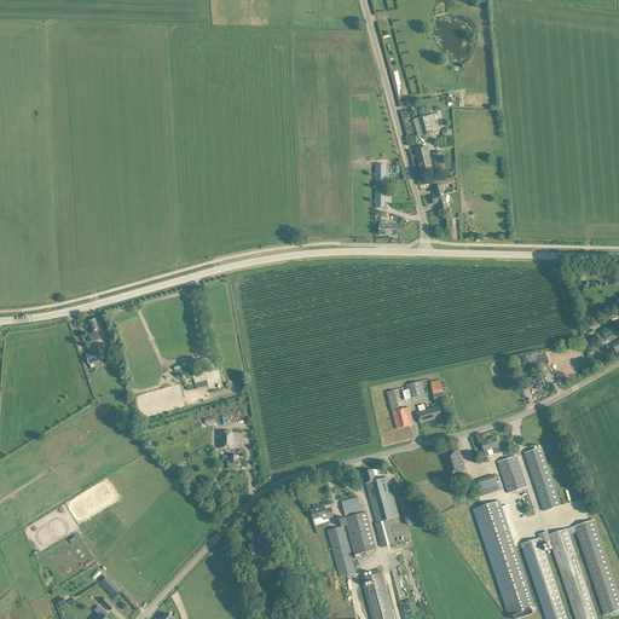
[(435,114),(420,117),(414,120),(418,138),(424,136),(440,132),(435,114)]
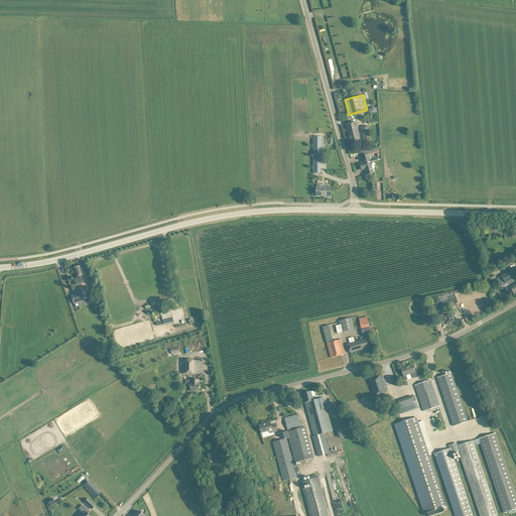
[(356,122),(351,123),(346,124),(351,143),(360,141),(356,122)]
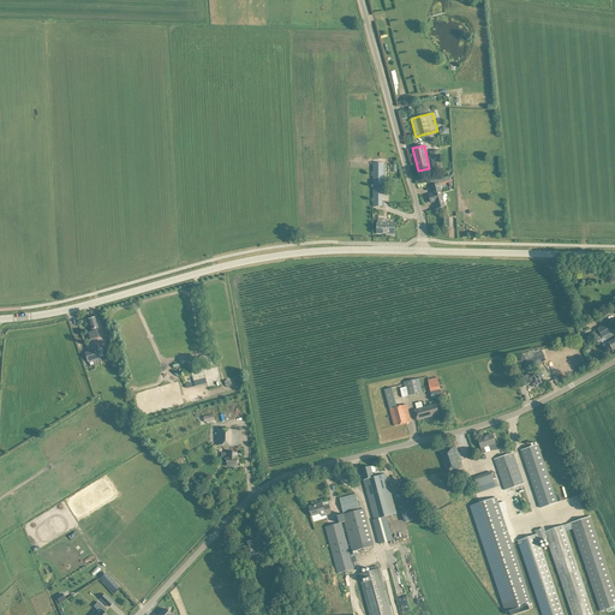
[(430,153),(433,168),(441,167),(439,151),(430,153)]
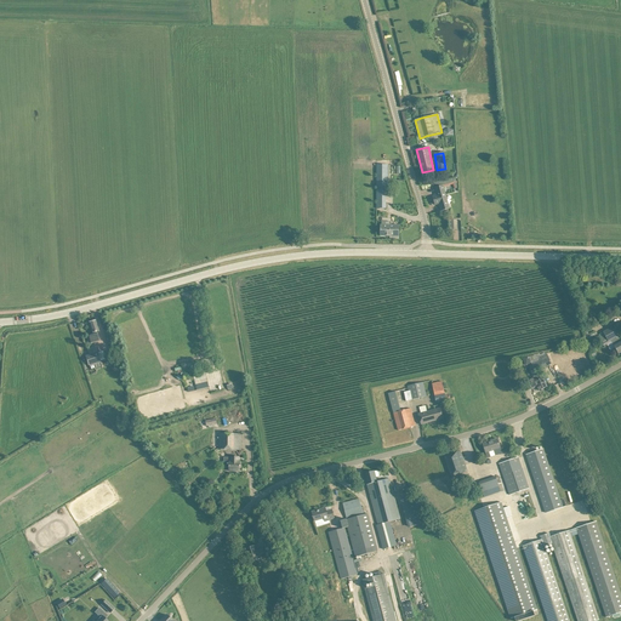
[(377,165),(377,203),(377,209),(386,209),(386,189),(387,189),(388,165),(377,165)]
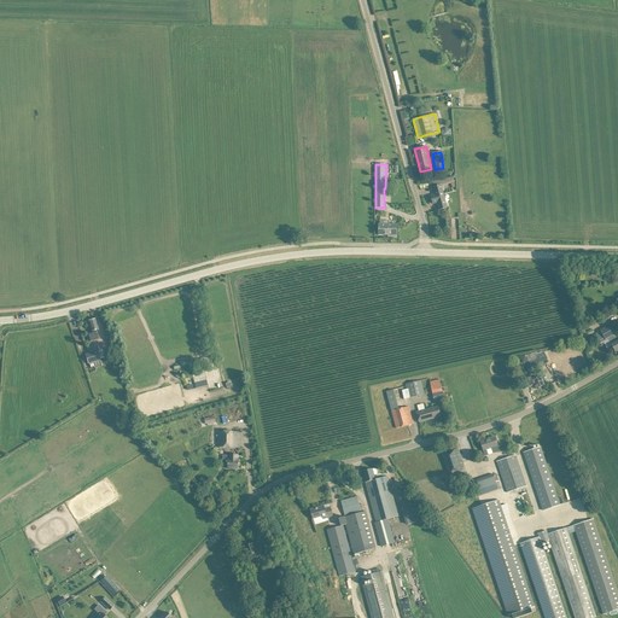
[(432,182),(433,187),(441,185),(454,181),(454,178),(432,182)]
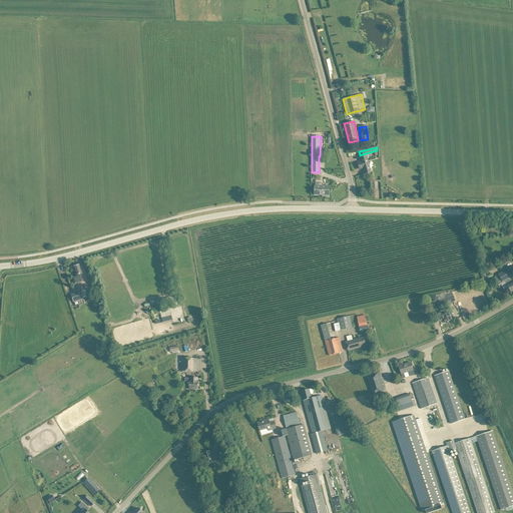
[(366,153),(360,155),(362,161),(358,162),(360,169),(363,168),(365,174),(371,172),(366,153)]
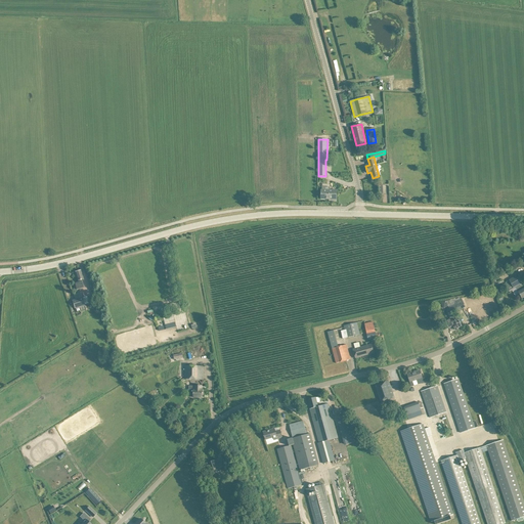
[(332,201),(337,201),(337,190),(330,190),(330,187),(322,187),(322,190),(321,190),(321,199),(332,200),(332,201)]
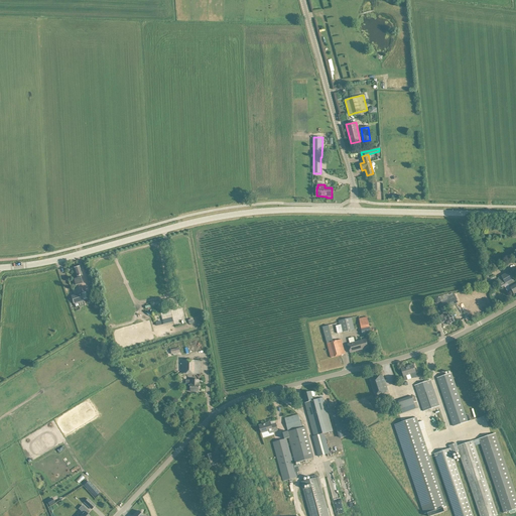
[(74,268),(76,273),(77,277),(73,279),(75,285),(83,283),(81,275),(82,275),(81,271),(80,266),(74,268)]
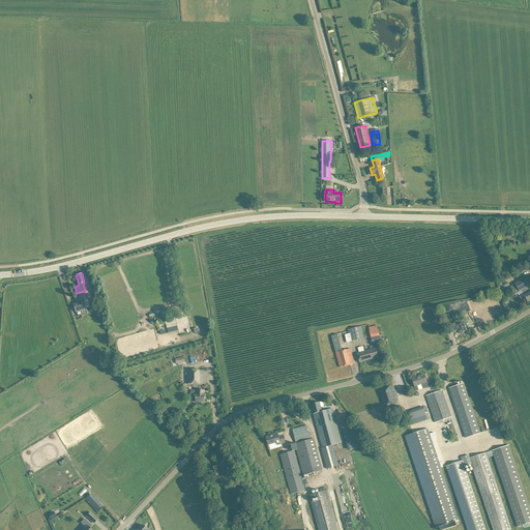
[(510,286),(512,289),(516,294),(522,291),(524,294),(528,302),(529,300),(529,287),(525,278),(514,284),(510,286)]
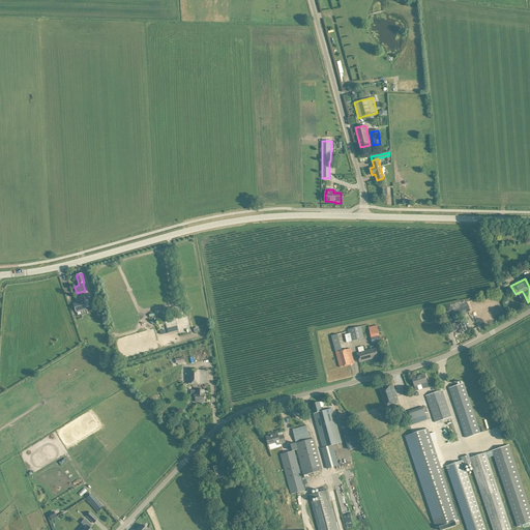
[(84,301),(74,304),(77,313),(87,310),(84,301)]
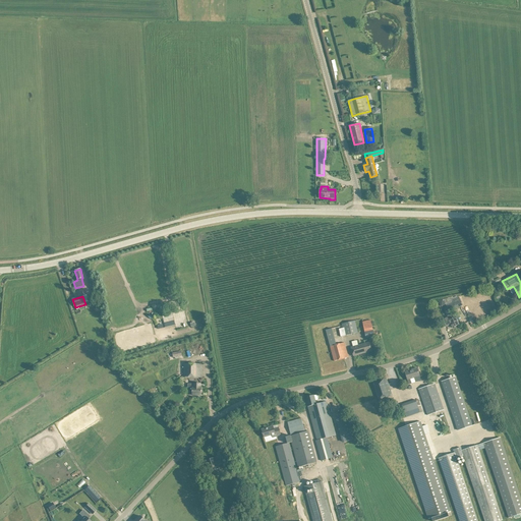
[(456,297),(445,302),(446,304),(449,311),(456,308),(462,305),(459,296),(456,297)]
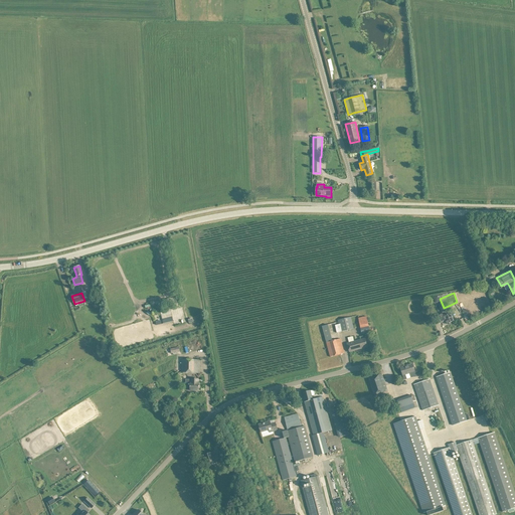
[(169,310),(160,312),(162,317),(162,320),(172,318),(171,314),(170,309),(169,310)]
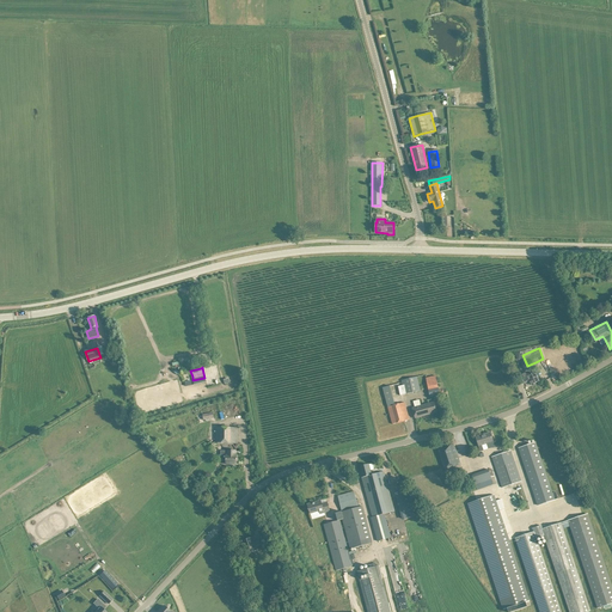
[(539,381),(537,377),(533,368),(525,372),(526,373),(520,377),(515,379),(519,386),(524,384),(530,381),(532,385),(539,381)]
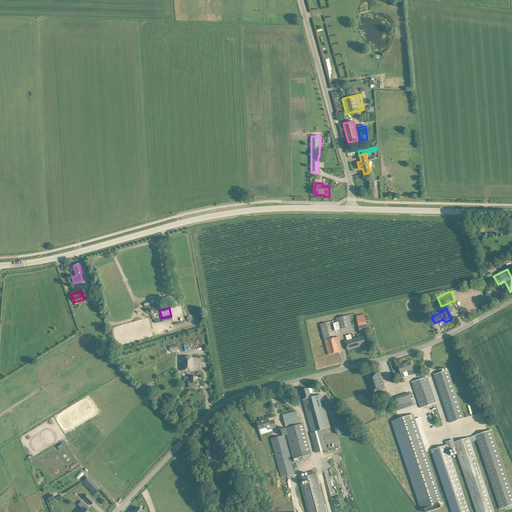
[(337,323),(333,323),(335,331),(351,327),(349,315),(336,318),(337,323)]
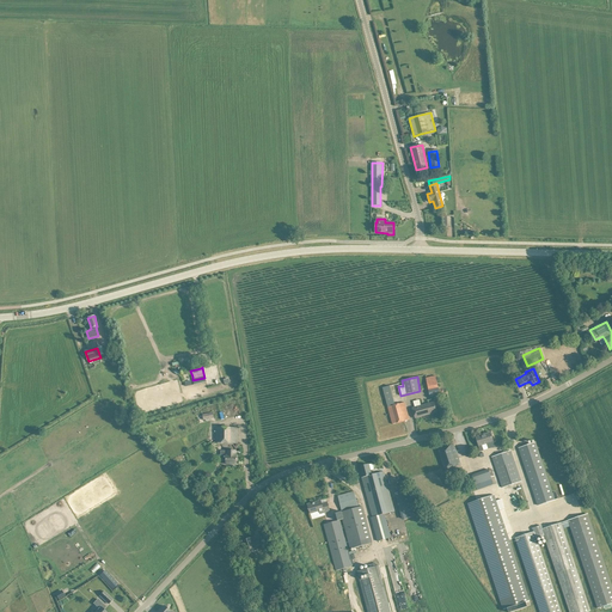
[(440,395),(439,389),(436,377),(426,378),(428,391),(429,397),(440,395)]
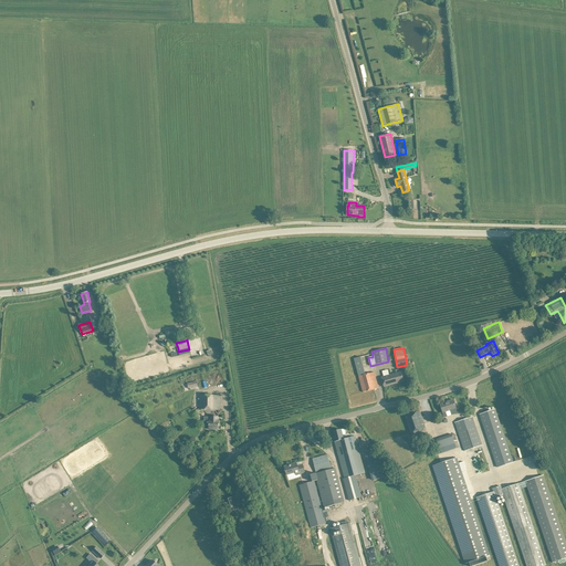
[(377,383),(374,373),(358,377),(363,392),(378,388),(377,383)]
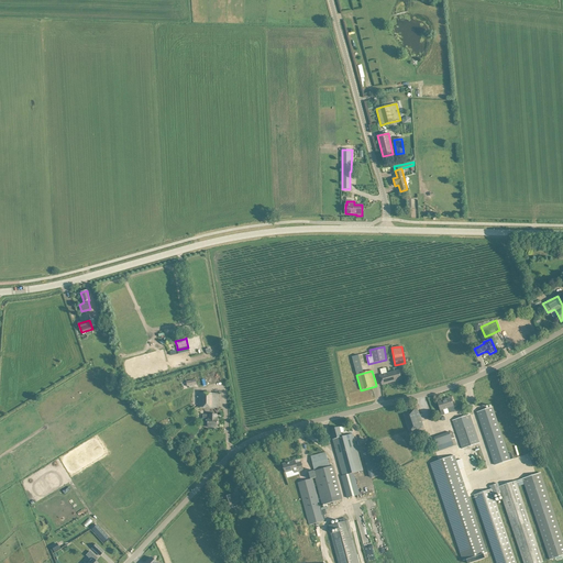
[(379,376),(382,385),(401,379),(399,371),(387,374),(386,373),(385,374),(385,375),(379,376)]
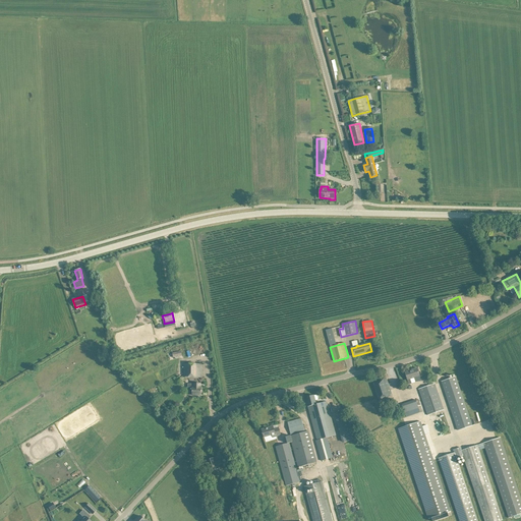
[(183,363),(183,377),(195,377),(196,368),(203,368),(203,364),(183,363)]
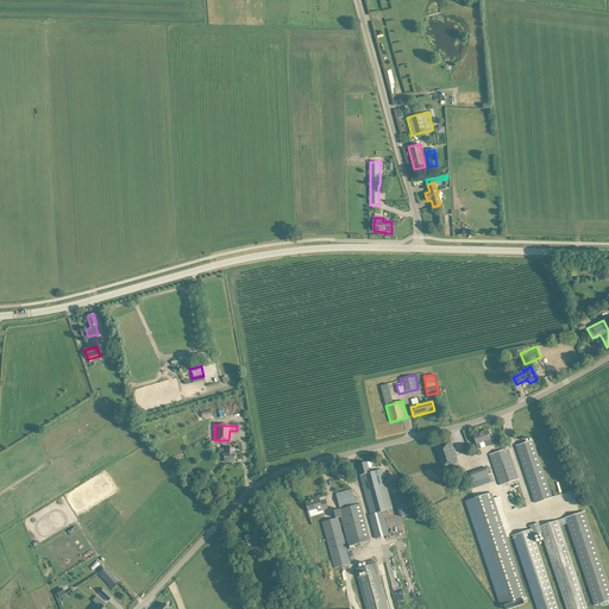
[(473,435),(478,449),(493,444),(488,431),(473,435)]
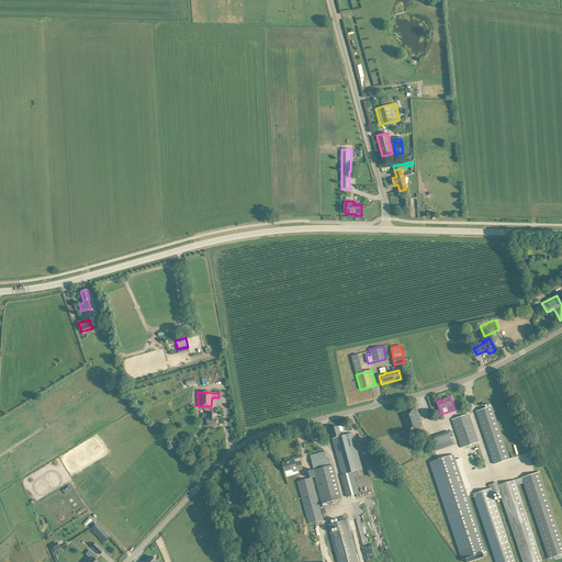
[(476,412),(479,417),(494,464),(509,459),(492,406),(476,412)]
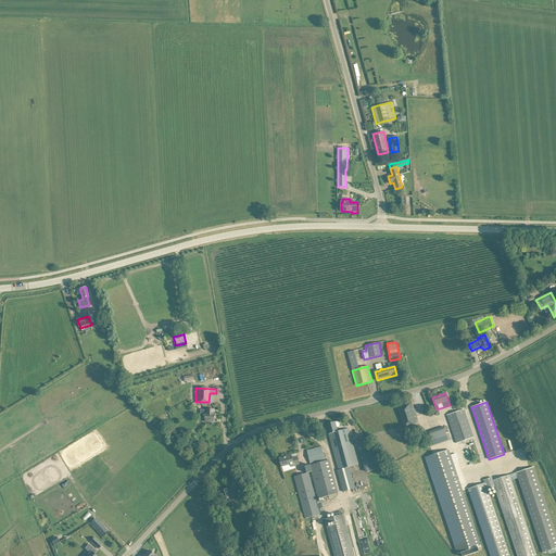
[(399,408),(400,414),(404,427),(418,422),(412,404),(399,408)]
